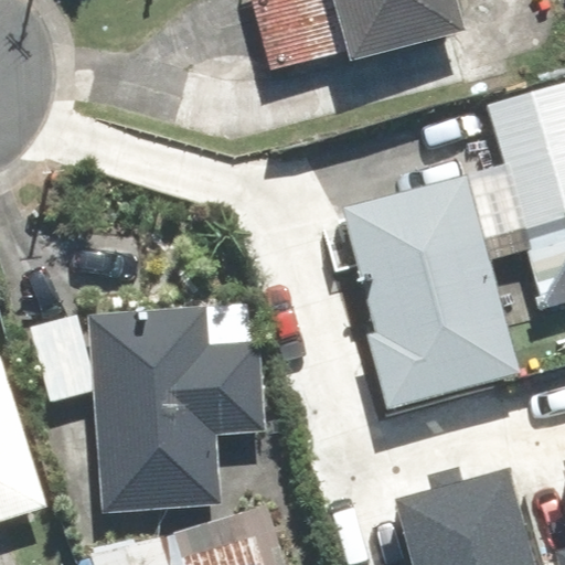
[(354,61),(467,30),(458,0),(254,0),(274,71),(351,50),(354,61)]
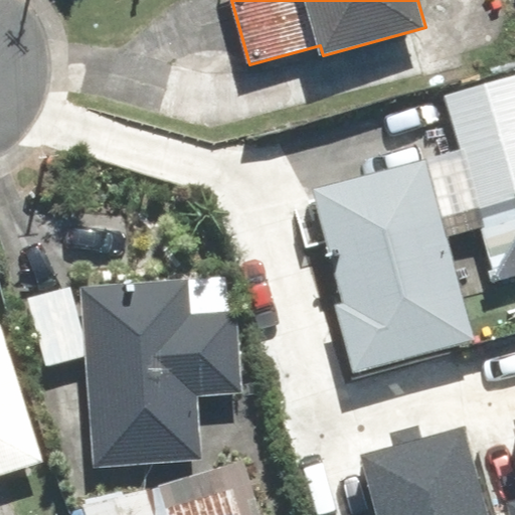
[(481,213),(514,202),(514,74),(445,97),(481,213)]
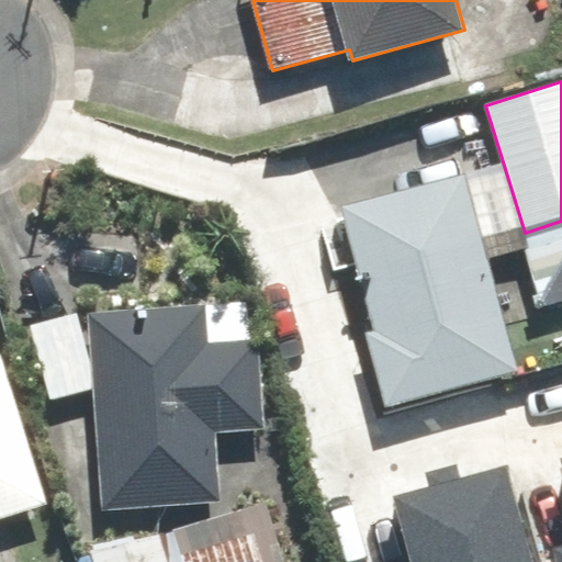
[(518,370),(465,173),(343,206),(377,332),(369,334),(389,405),(518,370)]
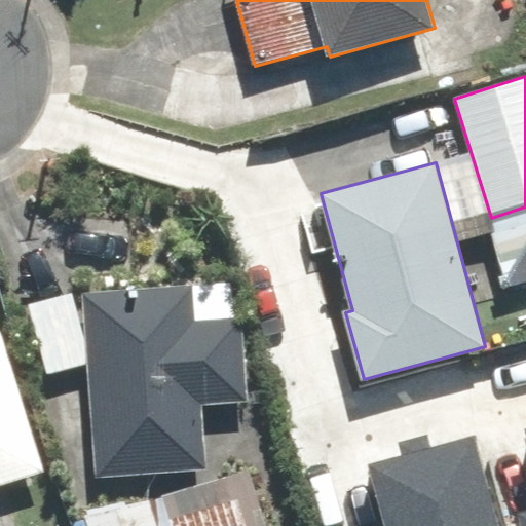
[(195,287),(84,294),(97,477),(208,470),(203,406),(249,403),(242,317),(235,317),(233,290),(195,293),(195,287)]
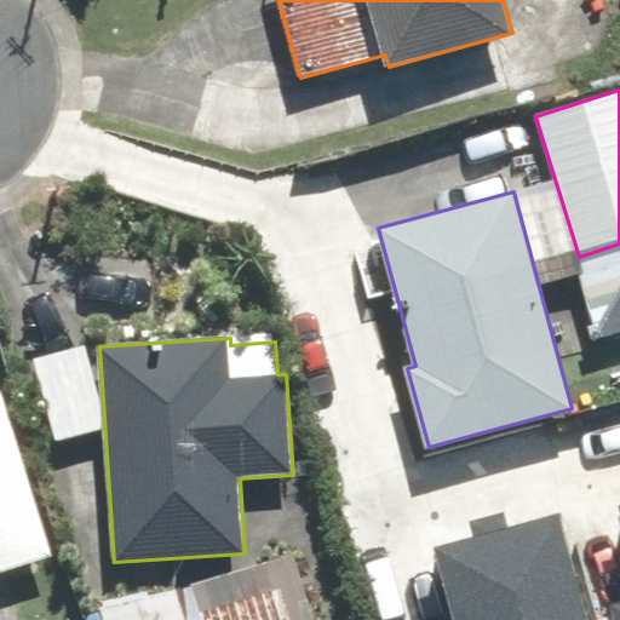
[(81,346),(34,360),(56,442),(104,429),(81,346)]
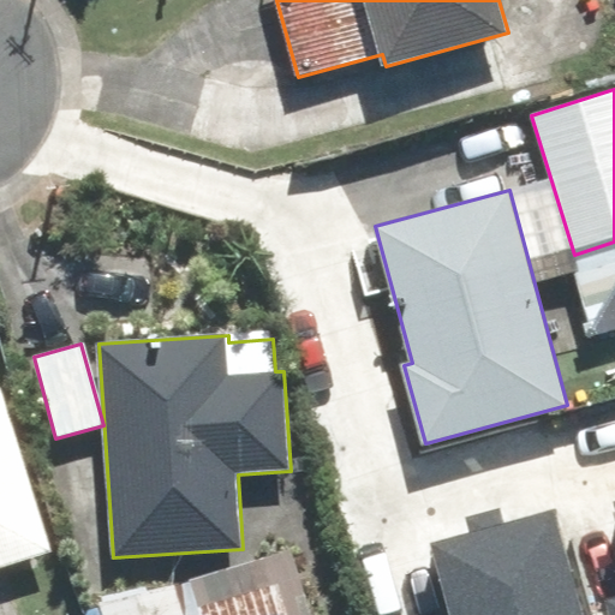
[(0,567),(52,551),(3,388),(0,388),(0,567)]
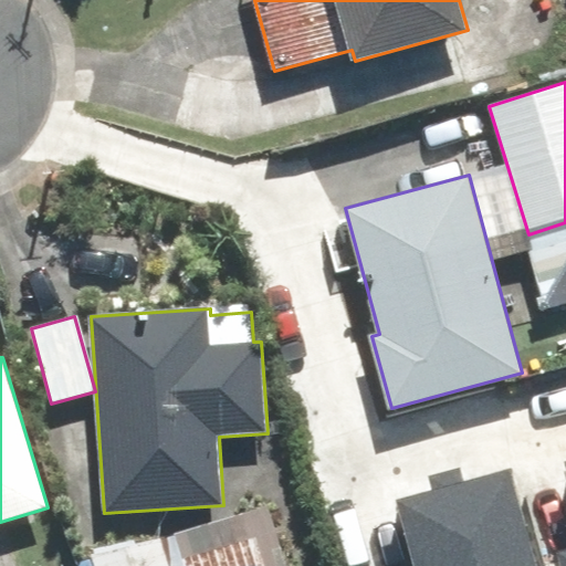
[(565,540),(552,544),(557,565),(565,565),(565,456),(559,458),(565,481),(565,540)]
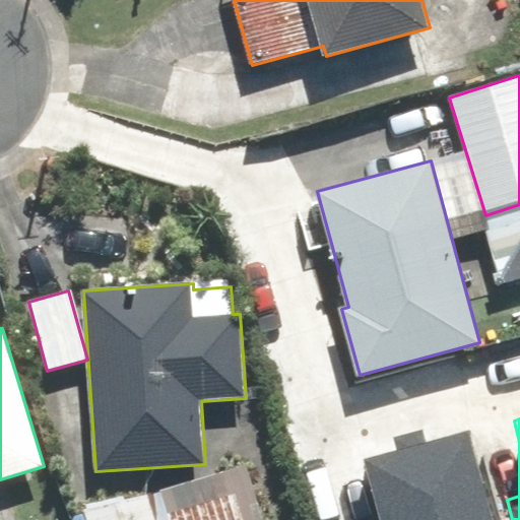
[(490,519),(462,427),(363,457),(382,519),(490,519)]
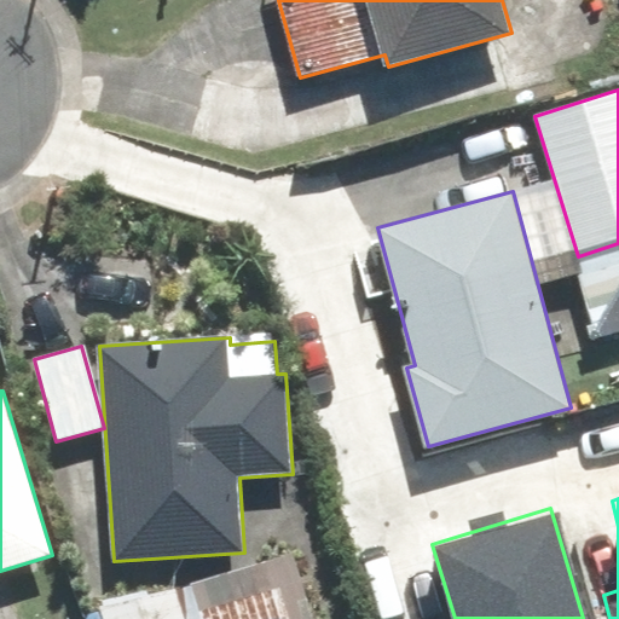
[(312,618),(294,555),(181,589),(190,618),(312,618)]
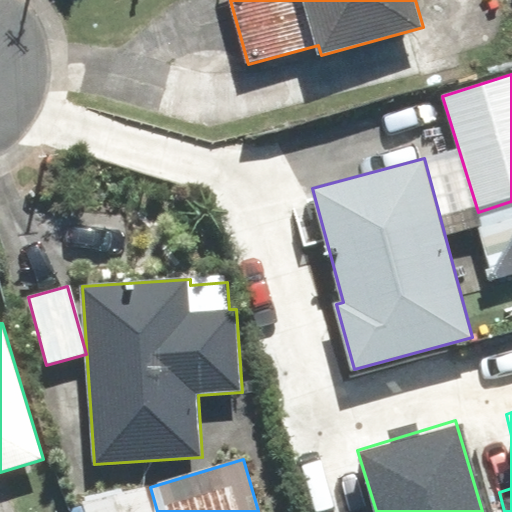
[(153,511),(146,487),(84,505),(86,511),(153,511)]
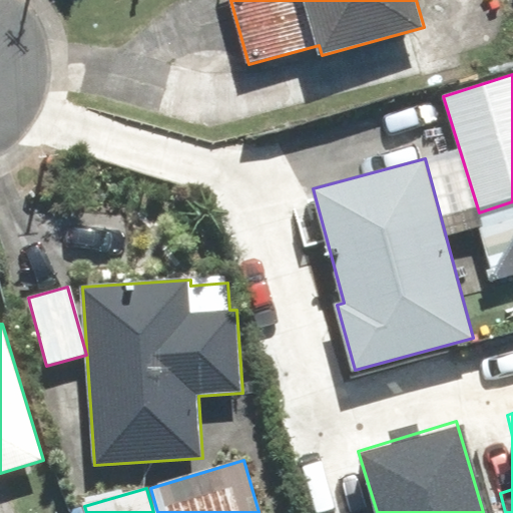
All buildings are outlined.
